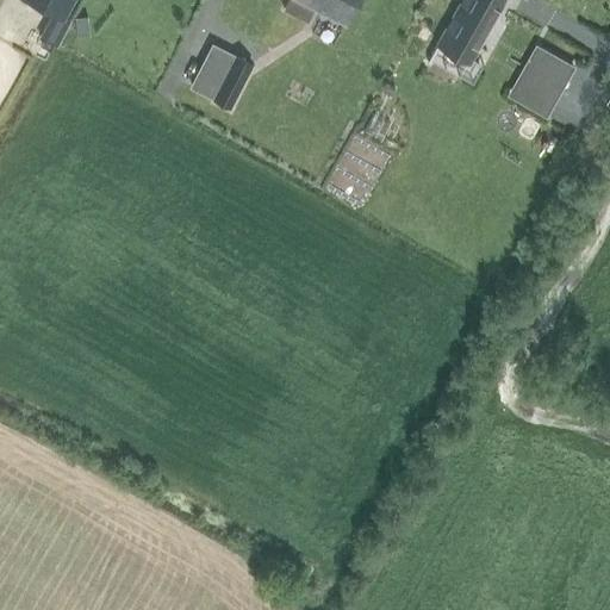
[(72,0),(27,0),(63,18),(72,0)]
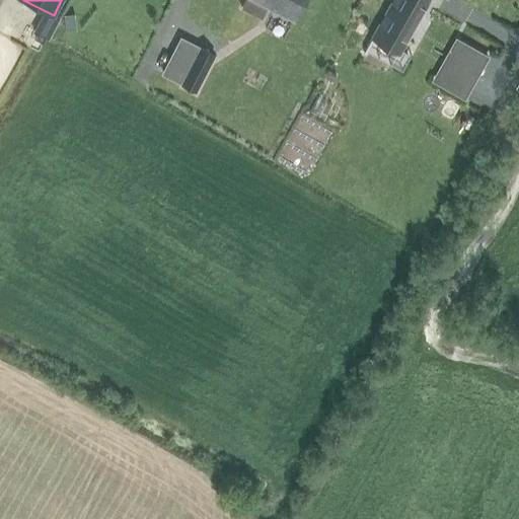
[(295,20),(304,0),(244,0),(240,8),(262,19),(269,6),(295,20)]
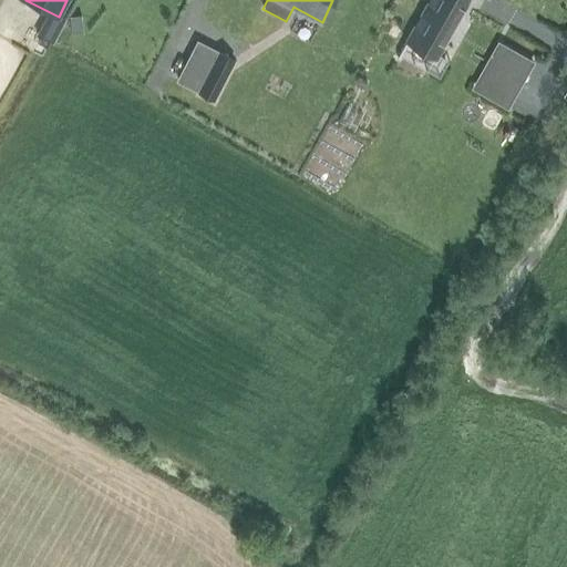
[(435,54),(463,0),(426,0),(406,40),(435,54)]
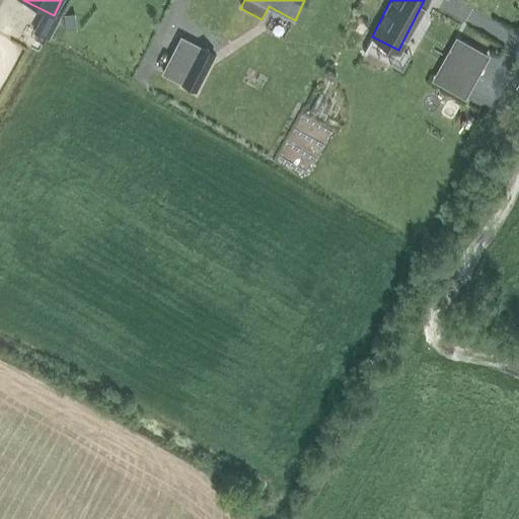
[(75,29),(74,14),(63,15),(65,30),(75,29)]
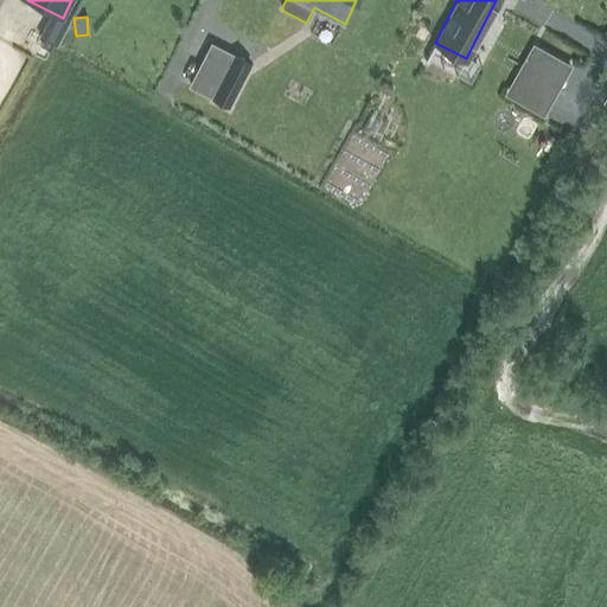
[(249,64),(211,44),(189,88),(227,108),(249,64)]
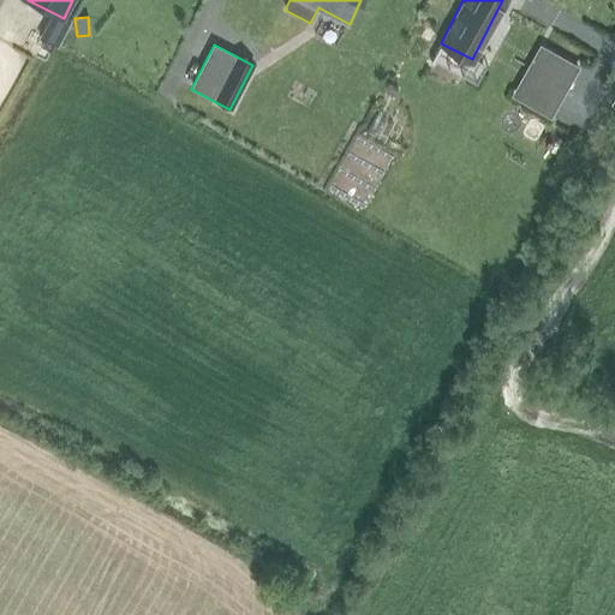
[(530,69),(566,89),(579,67),(542,47),(530,69)]
